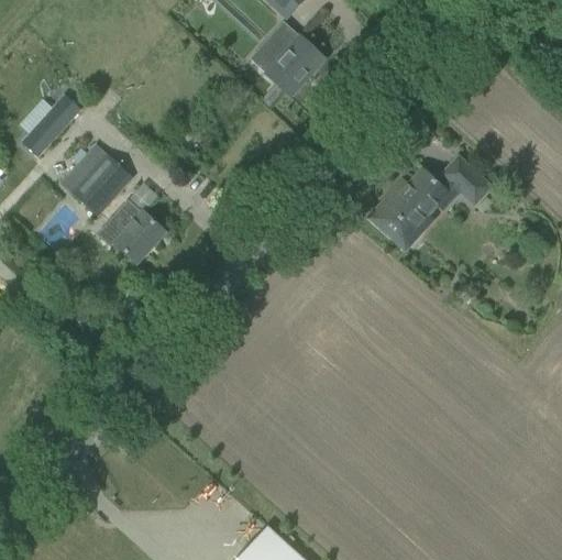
[(270,0),(288,17),(302,0),(270,0)]
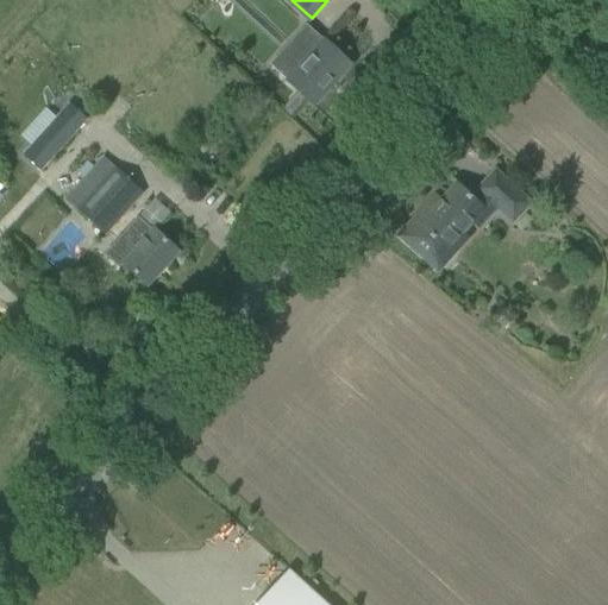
[(288,79),(296,86),(314,102),(331,84),(328,82),(349,60),(326,38),(288,79)]
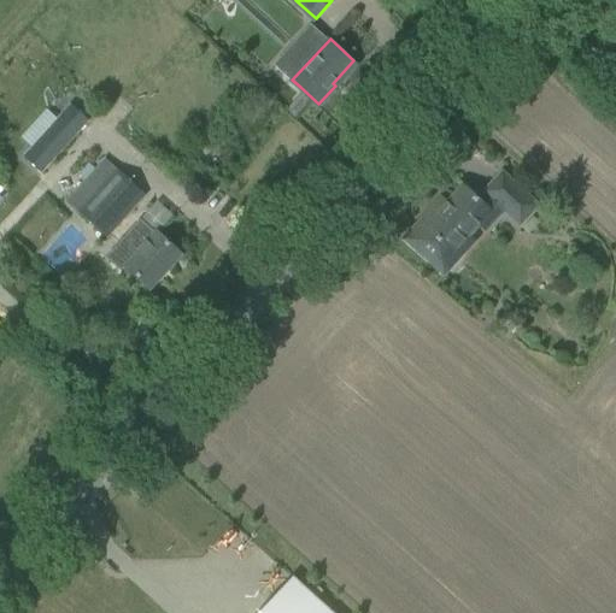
[(70,123),(39,158),(50,168),(81,133),(70,123)]
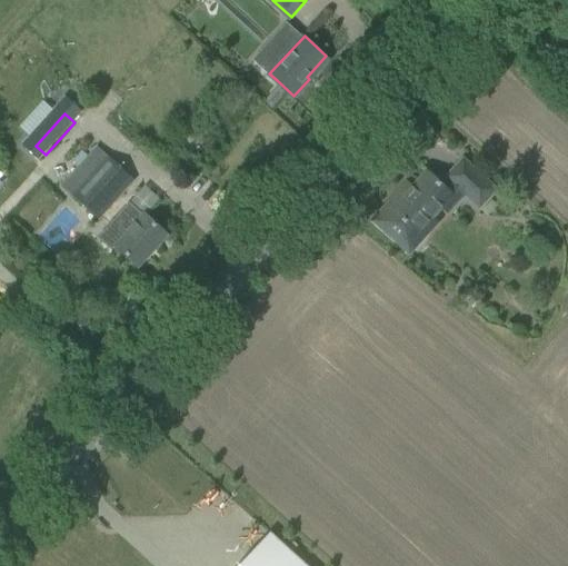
[(133,179),(96,145),(61,182),(99,217),(133,179)]
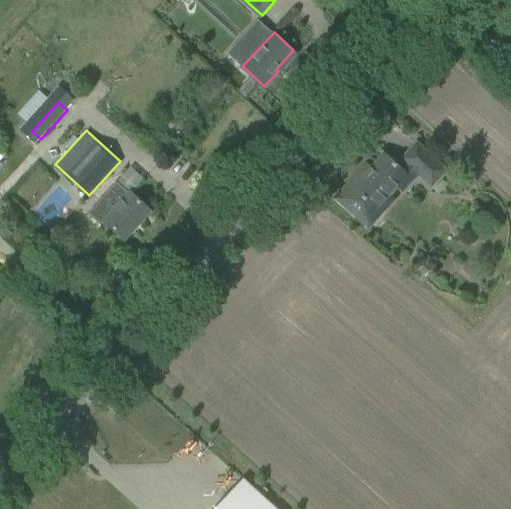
[(417,143),(403,159),(432,184),(440,175),(445,169),(417,143)]
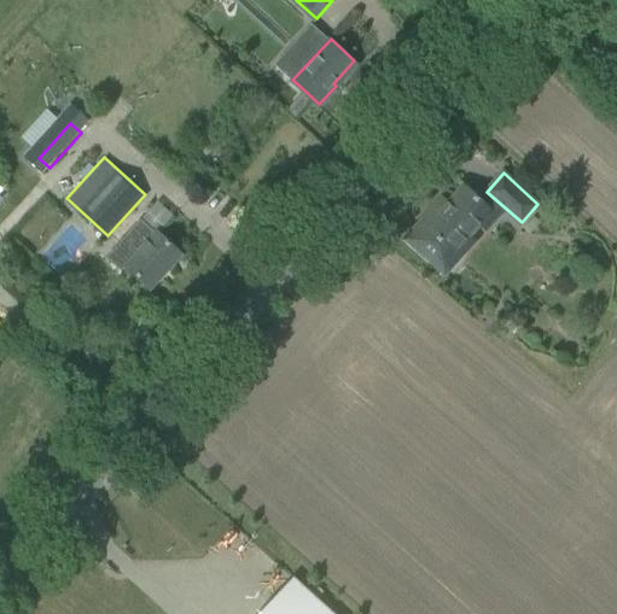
[(424,253),(442,268),(495,210),(465,185),(442,210),(436,204),(406,237),(424,253)]
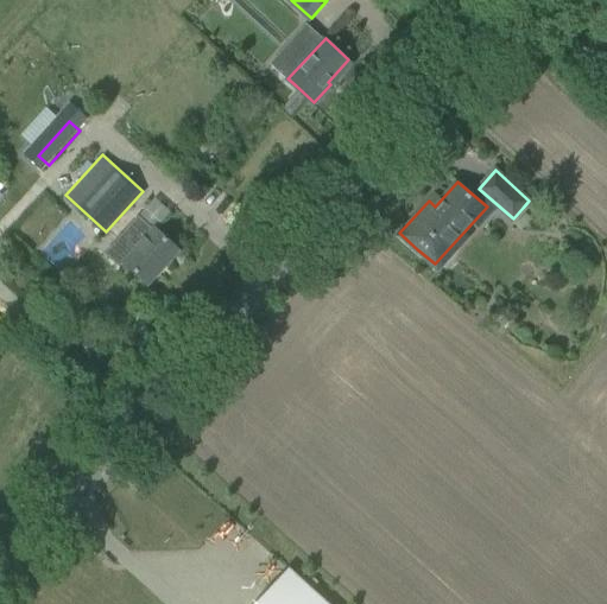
[(178,250),(139,214),(105,252),(119,266),(124,260),(131,267),(149,283),(178,250)]
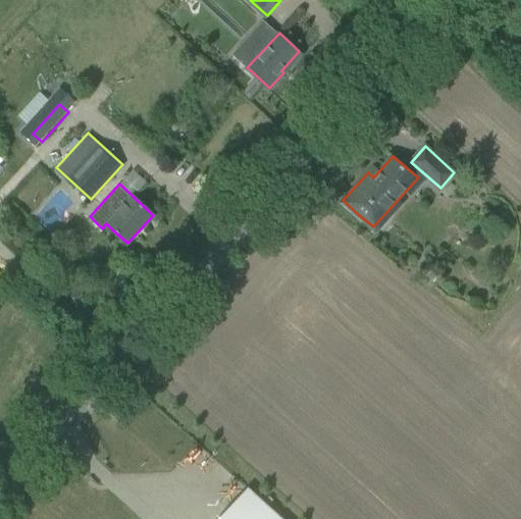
[(431,262),(422,272),(431,280),(440,270),(431,262)]
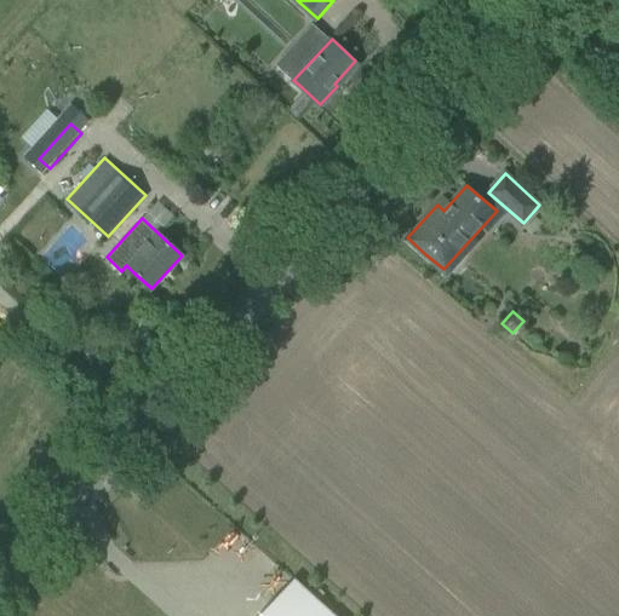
[(336,615),(294,579),(259,615),(336,615)]
